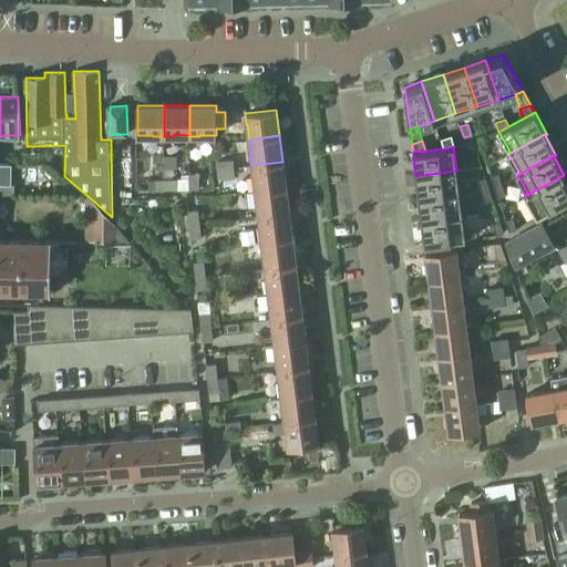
[(164,157),(164,168),(177,168),(177,157),(164,157)]
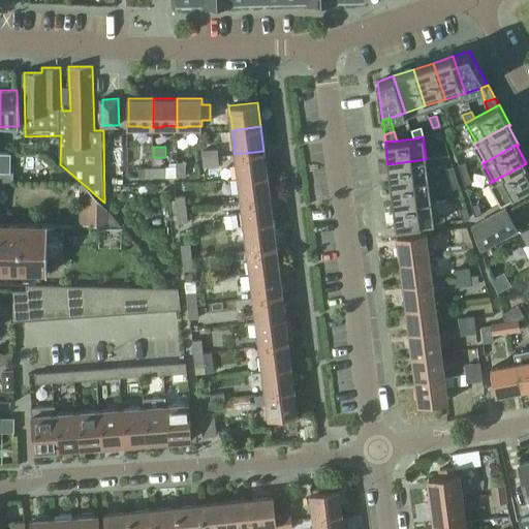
[(237,163),(239,178),(267,175),(263,151),(235,154),(236,163),(237,163)]
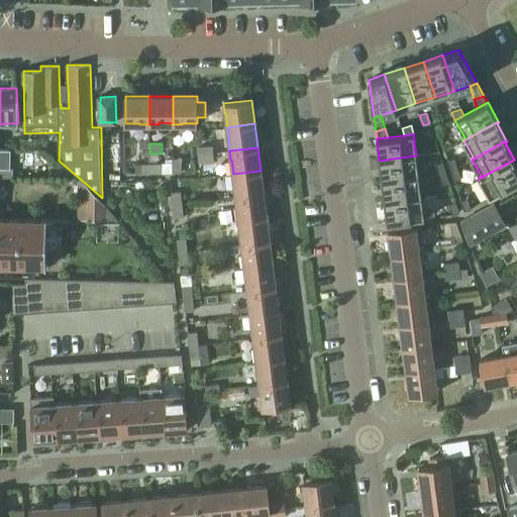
[(416,156),(379,161),(382,181),(419,176),(416,156)]
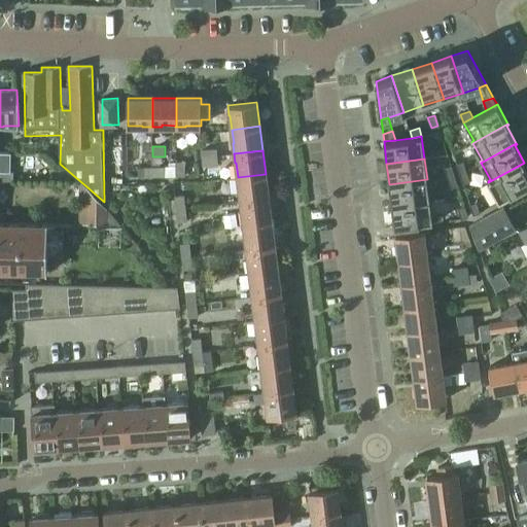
[(463,161),(456,163),(459,173),(466,171),(463,161)]
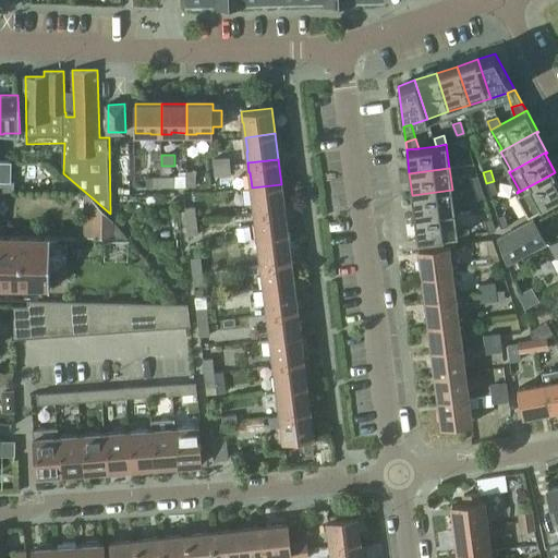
[(0,190),(13,191),(13,181),(1,180),(1,171),(0,171),(0,190)]
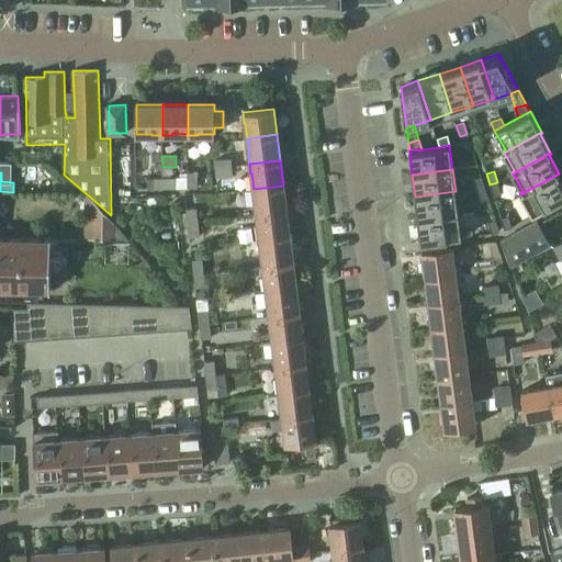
[(187,173),(187,188),(197,188),(197,173),(187,173)]
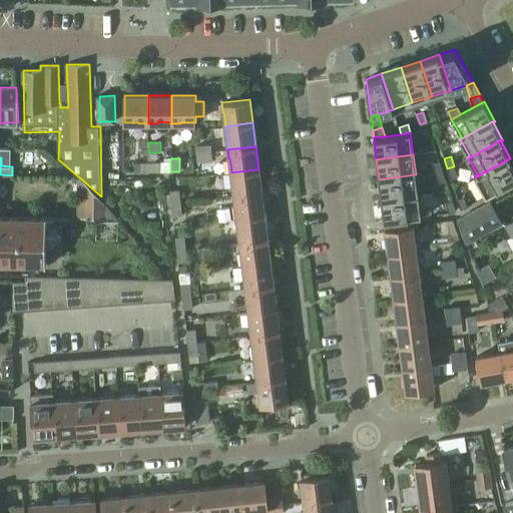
[(511,159),(510,158),(475,177),(486,196),(512,180),(512,168),(509,160),(511,159)]
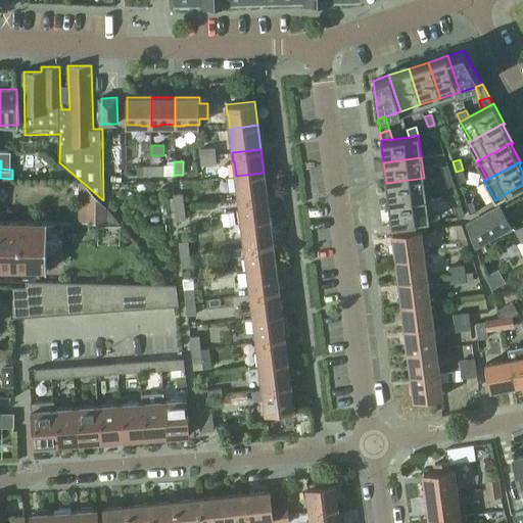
[(448,163),(441,165),(444,176),(452,174),(448,163)]
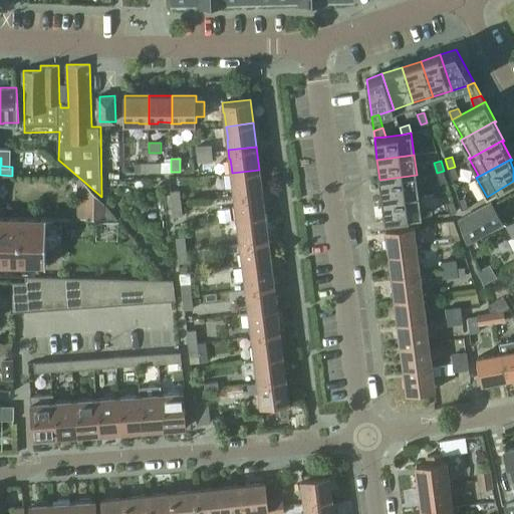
[(149,172),(149,163),(136,163),(136,172),(149,172)]
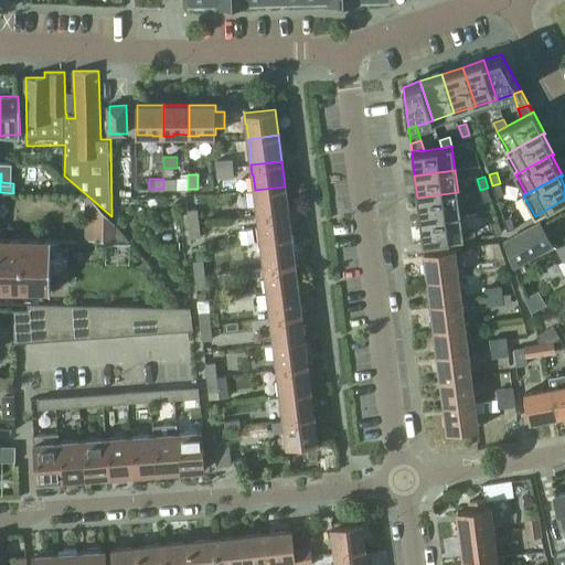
[(177,179),(163,179),(163,189),(177,189),(177,179)]
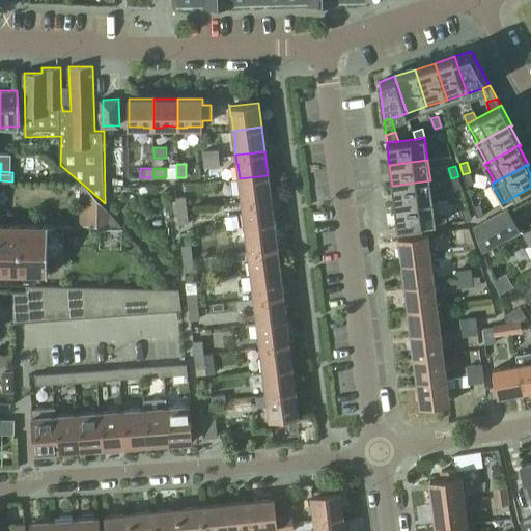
[(470,172),(463,174),(467,185),(474,183),(470,172)]
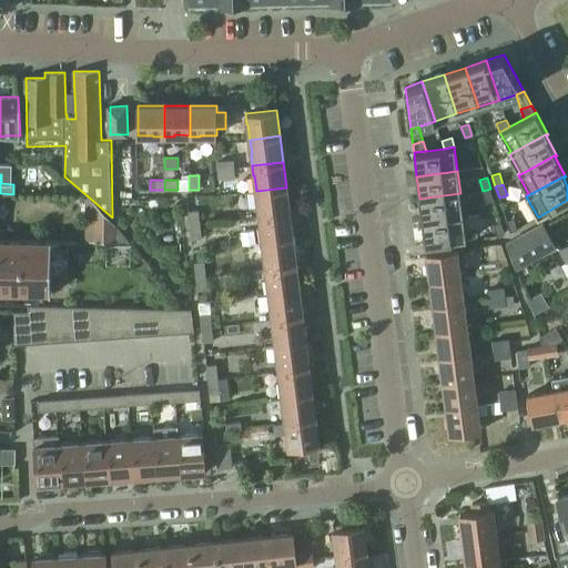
[(257,206),(259,216),(290,213),(286,188),(256,191),(259,206),(257,206)]
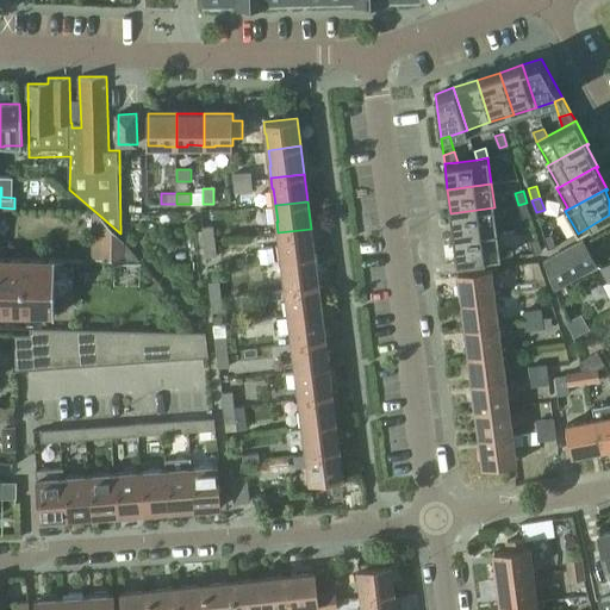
[(527,203),(518,205),(522,217),(530,215),(527,203)]
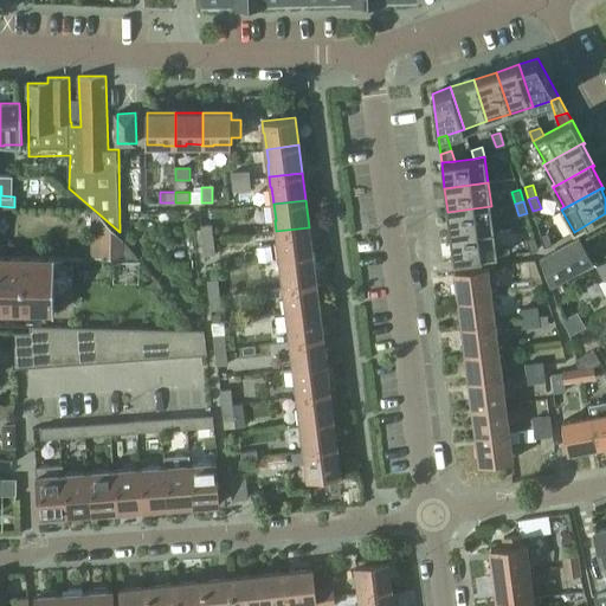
[(491,206),(447,212),(451,236),(494,230),(491,206)]
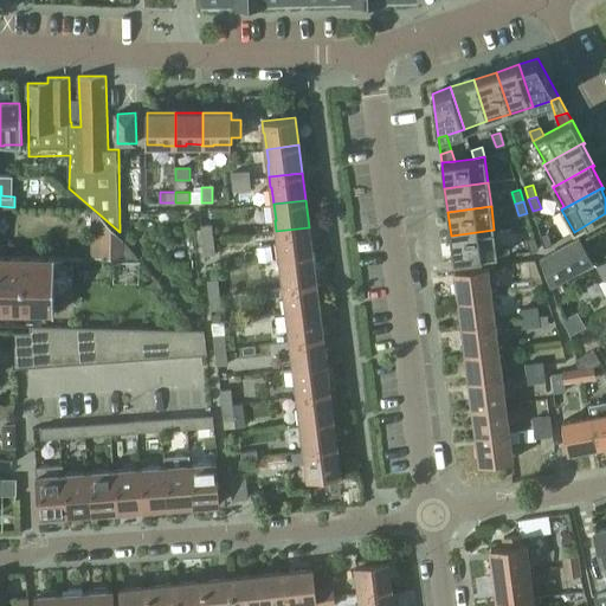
[(101,258),(122,258),(122,240),(122,236),(120,232),(101,216),(101,258)]
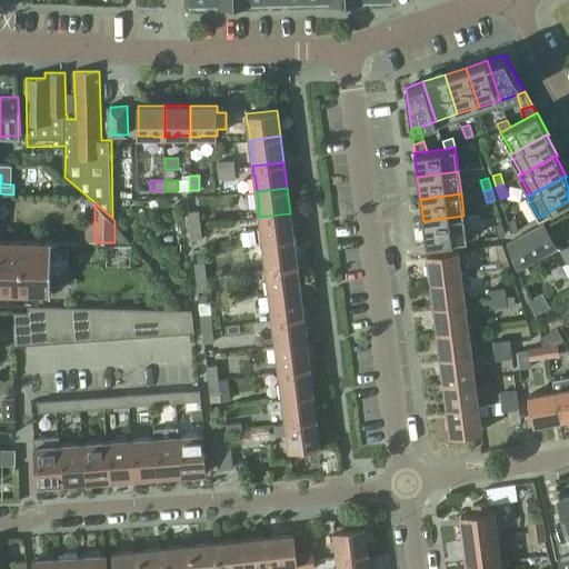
[(189,211),(191,226),(201,225),(199,210),(189,211)]
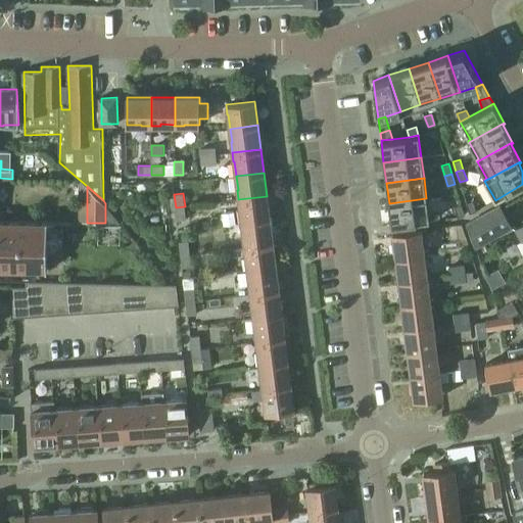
[(240,208),(242,224),(270,220),(267,196),(238,199),(239,209),(240,208)]
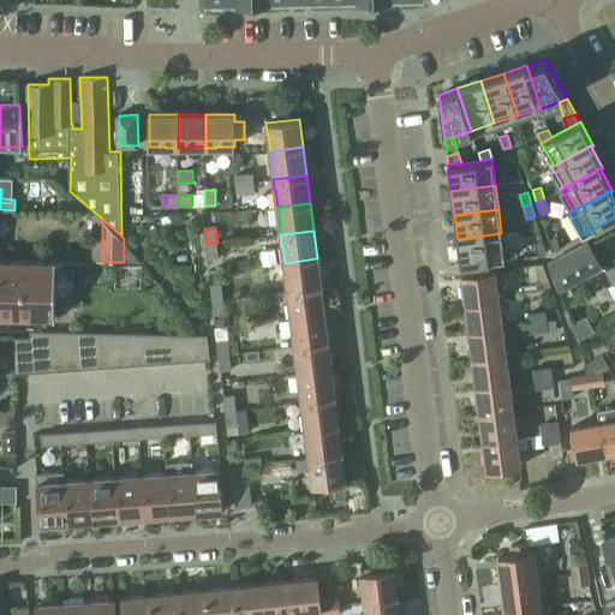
[(501,233),(458,239),(460,266),(505,260),(501,233)]
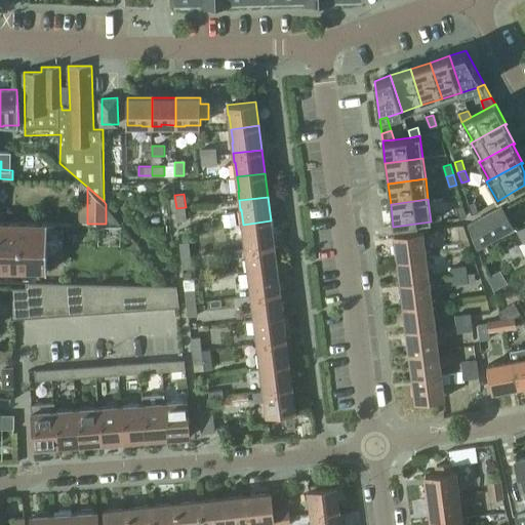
[(475,201),(468,203),(472,213),(479,211),(475,201)]
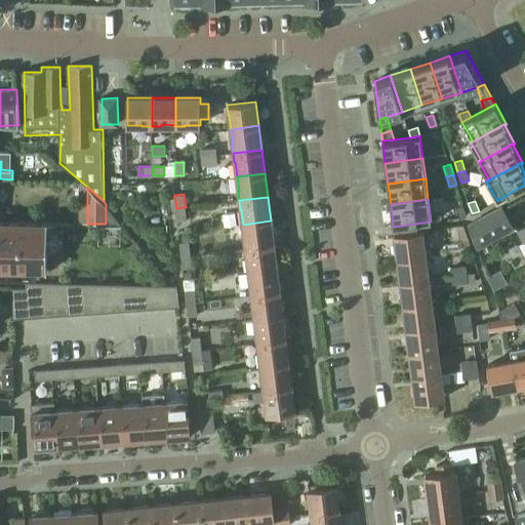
[(463,205),(456,207),(459,217),(467,215),(463,205)]
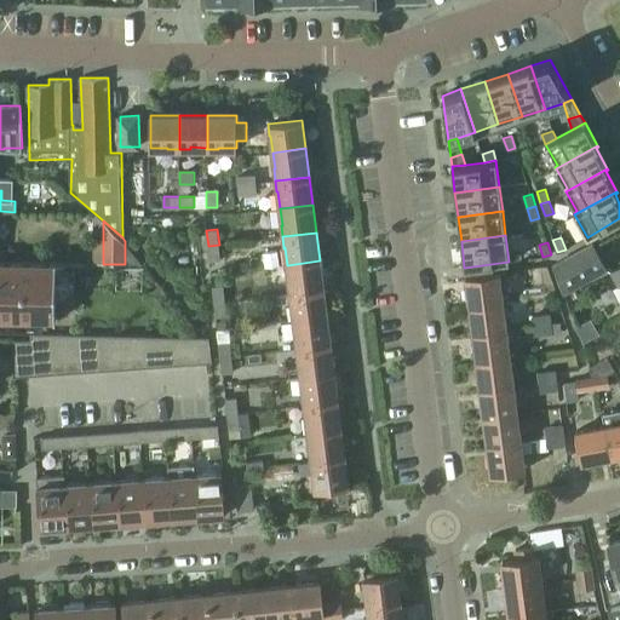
[(592,242),(554,264),(564,292),(607,269),(592,242)]
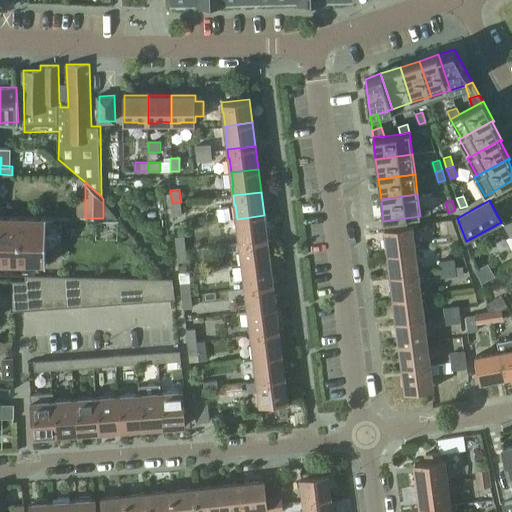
[(181,202),(172,203),(173,215),(182,214),(181,202)]
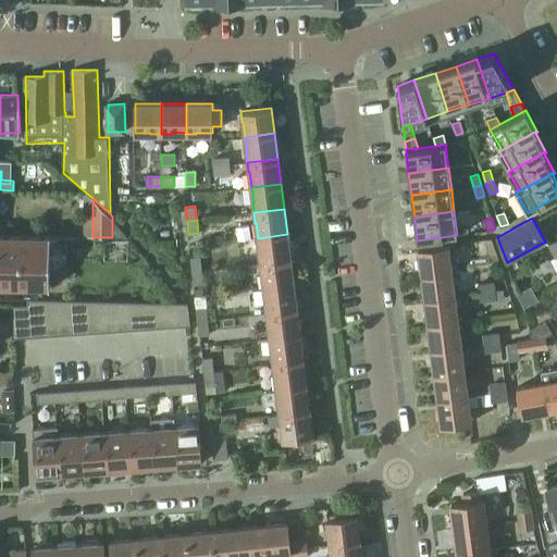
[(258,252),(260,262),(291,259),(287,234),(258,238),(260,252),(258,252)]
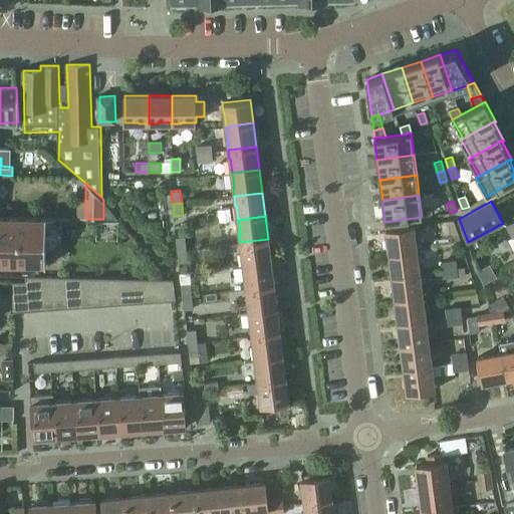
[(0,264),(13,264),(13,265),(15,265),(25,265),(25,264),(29,264),(29,265),(32,265),(44,265),(44,266),(46,266),(46,249),(46,235),(47,219),(47,218),(47,217),(44,217),(44,218),(32,218),(32,217),(30,217),(30,219),(26,218),(16,218),(16,217),(13,217),(0,217),(0,264)]
